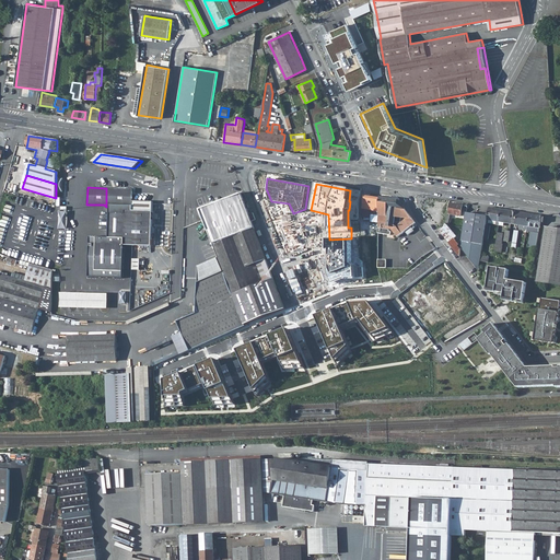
[(133,189),(106,188),(106,207),(109,210),(109,224),(108,237),(91,236),(91,277),(125,280),(125,252),(132,252),(132,245),(151,246),(152,211),(132,210),(132,200),(133,189)]
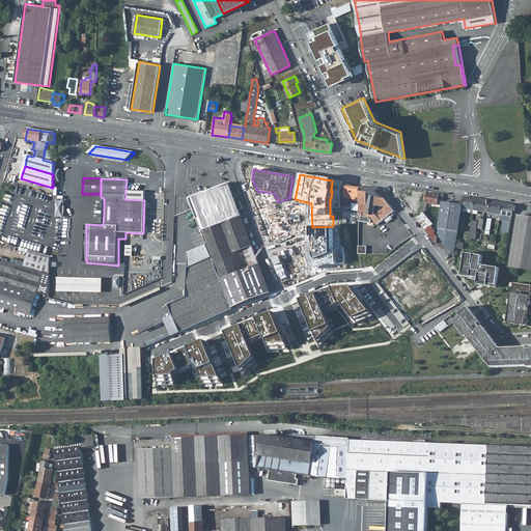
[(214,257),(212,258),(231,310),(233,310),(232,308),(272,292),(260,264),(249,269),(246,270),(239,252),(243,251),(253,247),(240,211),(240,210),(238,203),(236,204),(229,185),(210,192),(206,184),(203,183),(198,184),(196,188),(199,196),(191,199),(194,208),(208,245),(214,257)]
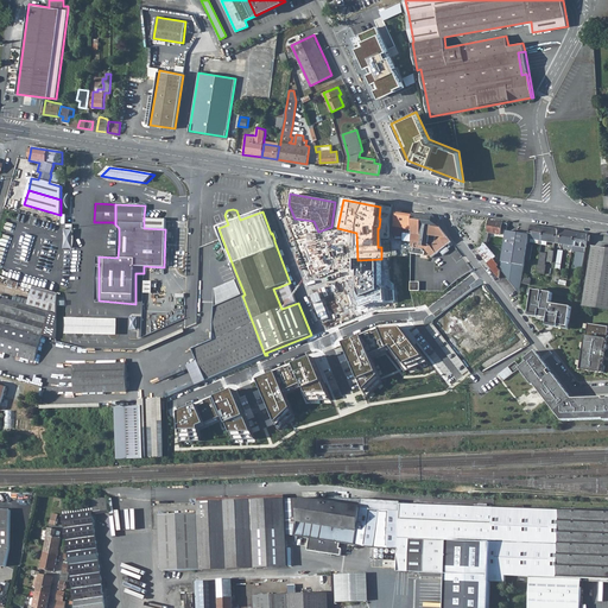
[(412,230),(413,215),(403,214),(403,211),(397,211),(397,213),(396,213),(394,228),(394,232),(394,236),(403,236),(403,242),(411,244),(412,234),(403,234),(401,234),(403,228),(412,230)]
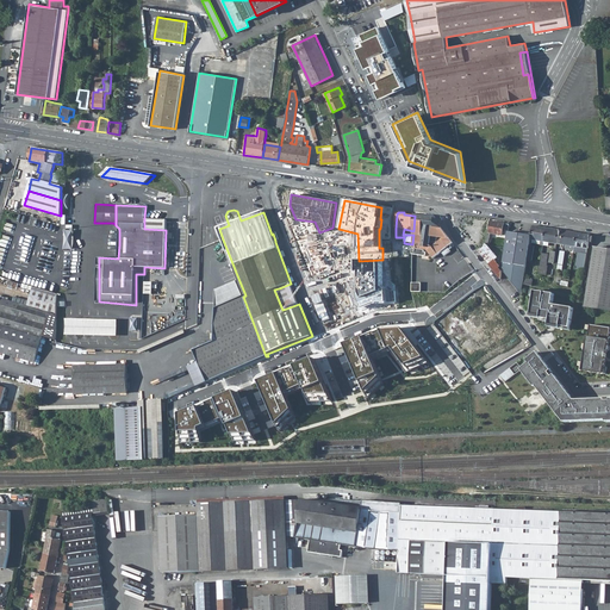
[(459,215),(456,222),(465,234),(467,232),(468,230),(468,226),(478,228),(489,230),(490,222),(473,219),(473,216),(459,215)]
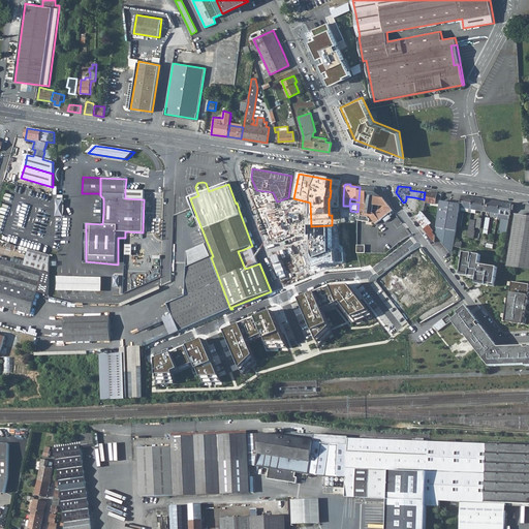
[(376,189),(360,187),(359,200),(359,204),(358,212),(358,215),(358,216),(358,221),(369,222),(370,218),(368,219),(368,217),(371,217),(376,224),(383,219),(385,222),(392,218),(390,217),(392,215),(391,213),(394,211),(391,208),(376,189)]
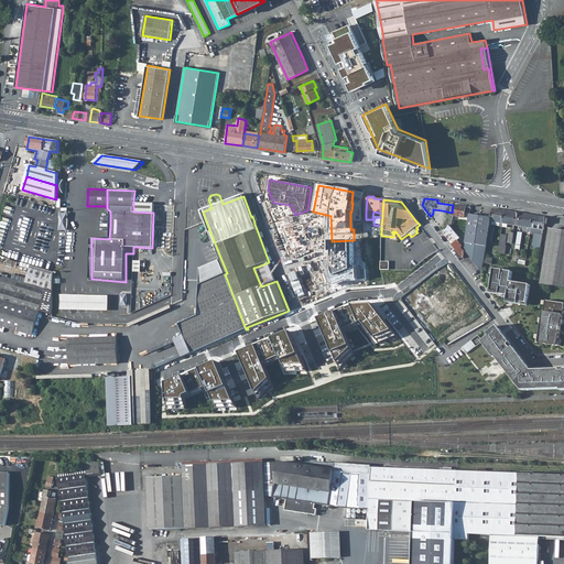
[(133,202),(133,212),(153,213),(154,203),(133,202)]
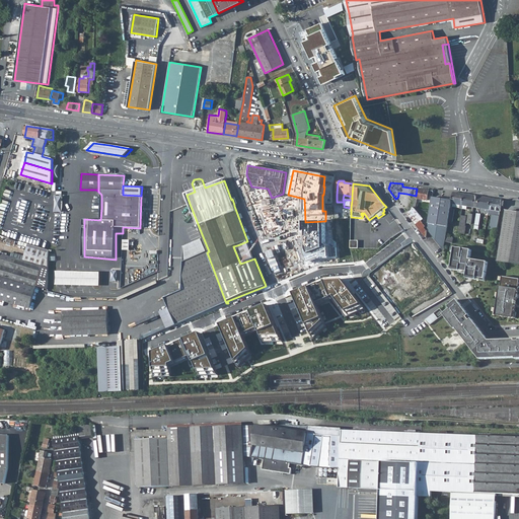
[(417,199),(432,202),(433,198),(434,192),(418,189),(417,199)]
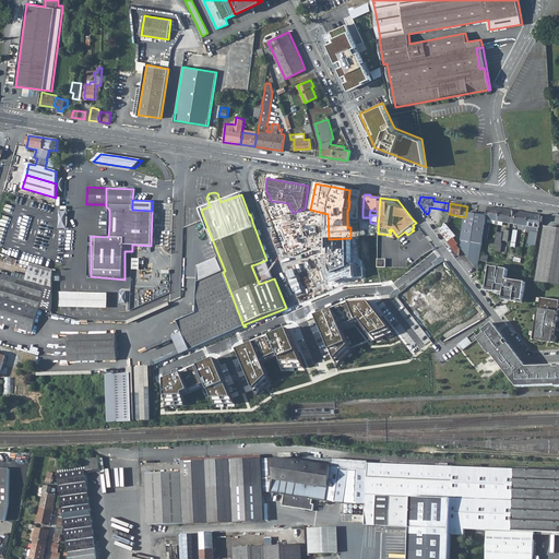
[(487,216),(487,219),(499,222),(501,210),(496,209),(489,207),(487,216)]
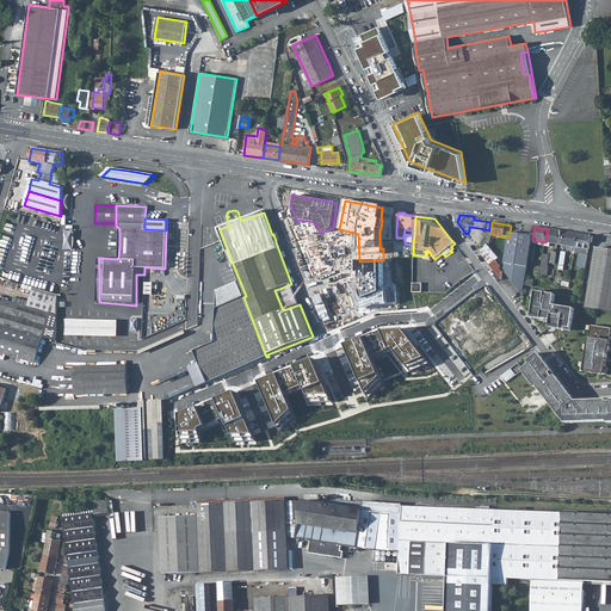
[(548,229),(545,242),(559,245),(560,230),(548,229)]
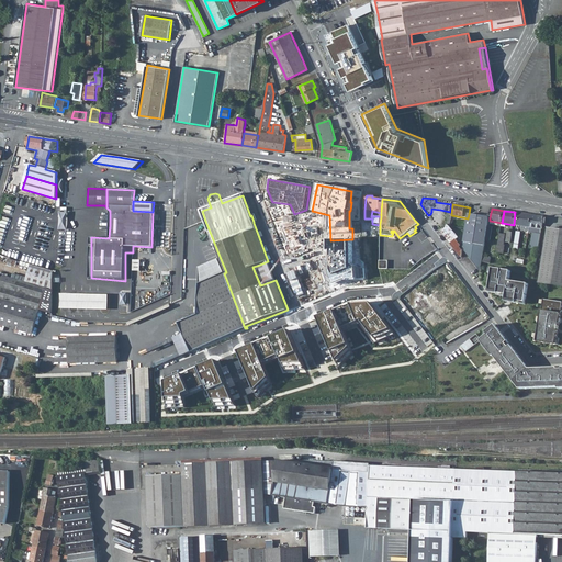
[(519,213),(517,225),(528,227),(527,231),(529,232),(531,215),(519,213)]
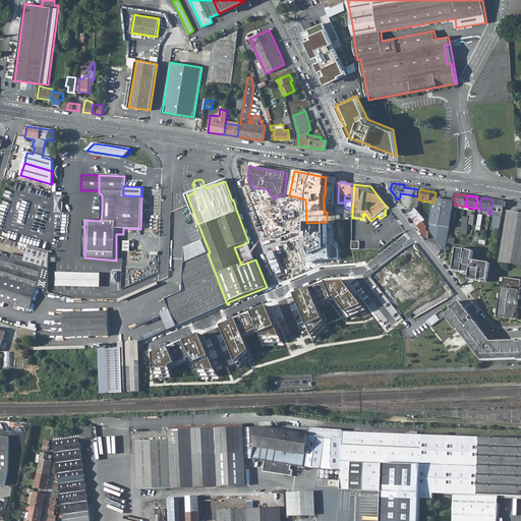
[(433,203),(429,230),(431,234),(435,234),(435,237),(438,240),(440,241),(440,243),(443,247),(447,247),(447,243),(448,238),(451,223),(453,209),(454,205),(454,201),(435,198),(433,203)]
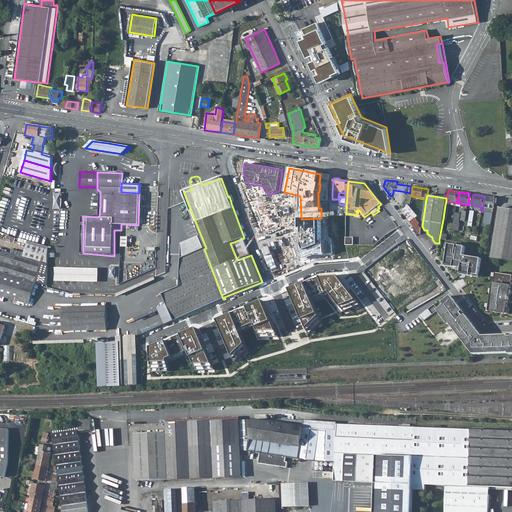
[(482,211),(482,212),(489,213),(493,214),(495,198),(484,196),(482,211)]
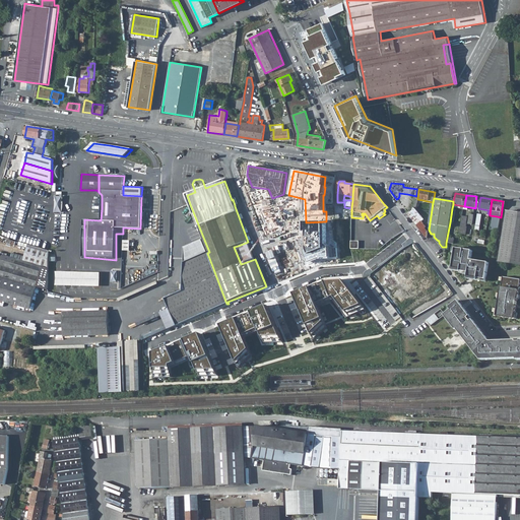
[(260,210),(274,254),(291,248),(277,204),(260,210)]
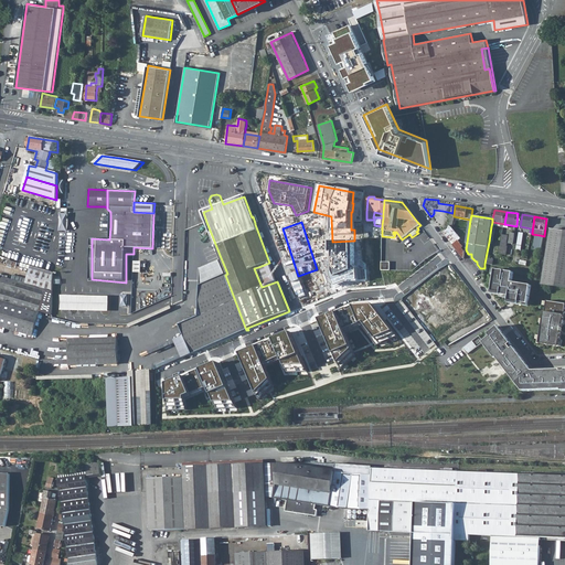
[(445,231),(443,232),(454,245),(459,242),(461,240),(451,227),(450,226),(445,231)]
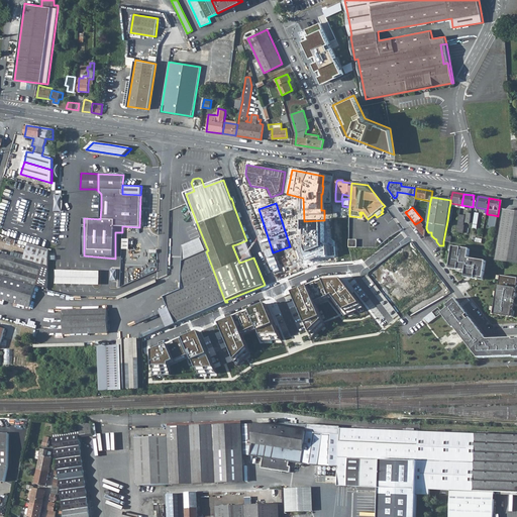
[(283,214),(288,227),(300,223),(294,210),(283,214)]
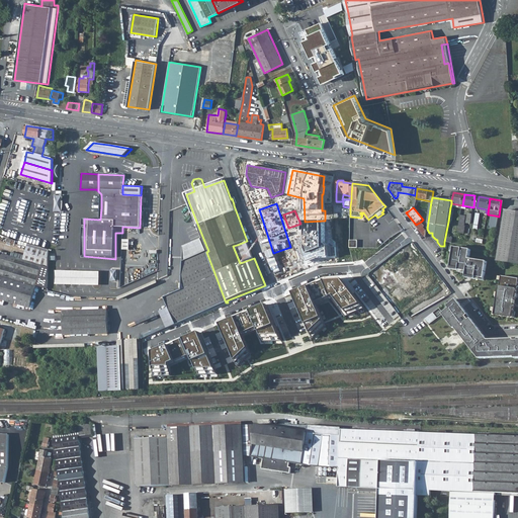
[(501,239),(497,260),(510,263),(517,263),(517,212),(505,211),(501,239)]
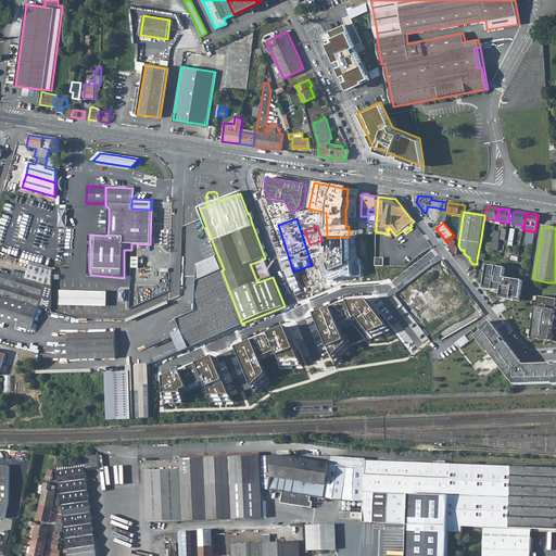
[(493,241),(492,250),(498,251),(500,243),(498,242),(501,232),(494,231),(493,241)]
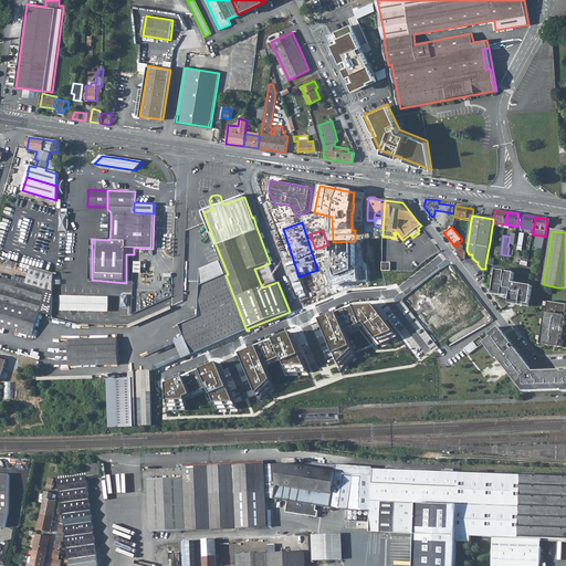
[(355,241),(333,242),(333,253),(333,276),(337,286),(347,283),(359,282),(358,269),(356,266),(355,241)]
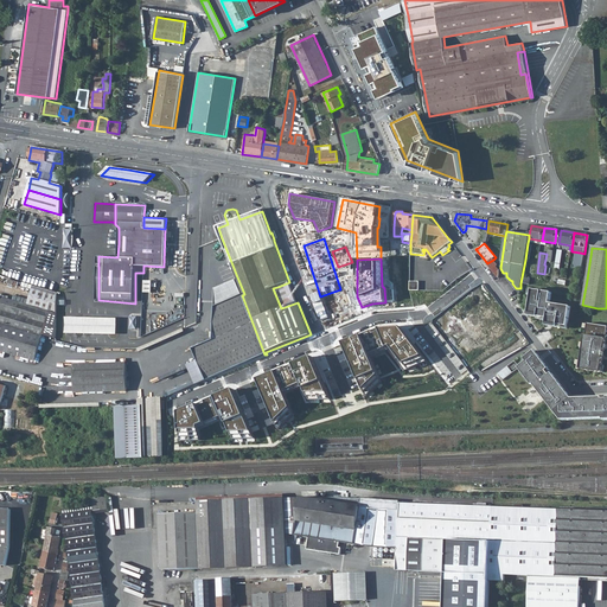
[(493,260),(487,263),(498,279),(499,270),(497,267),(498,267),(493,260)]
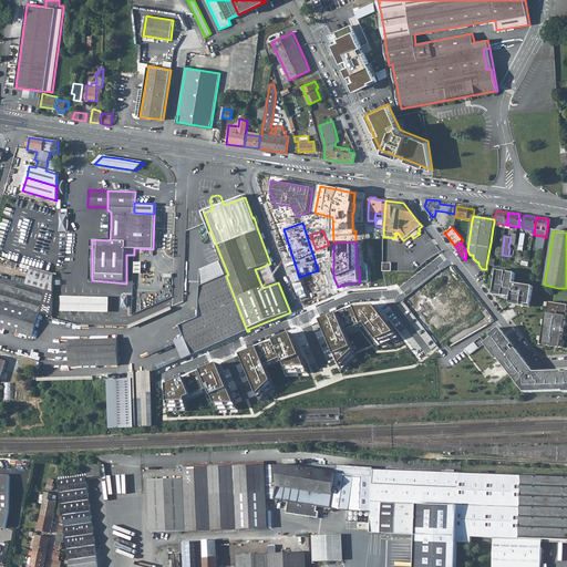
[(202,269),(200,287),(226,276),(228,275),(223,261),(202,269)]
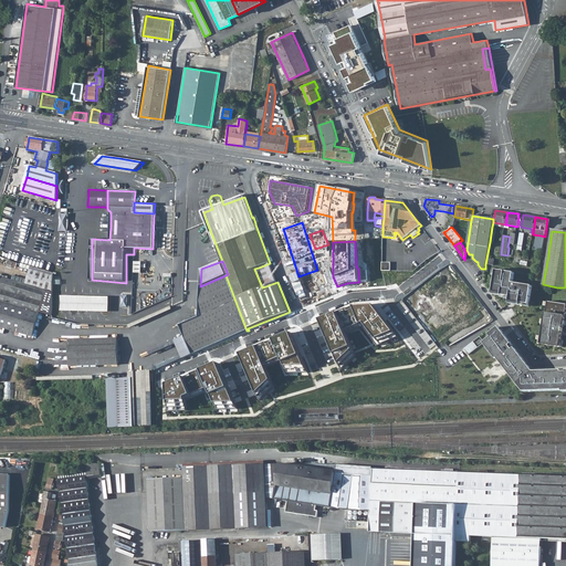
[(1,275),(0,279),(0,300),(3,302),(30,310),(40,312),(52,316),(53,292),(53,273),(31,266),(25,284),(1,275)]
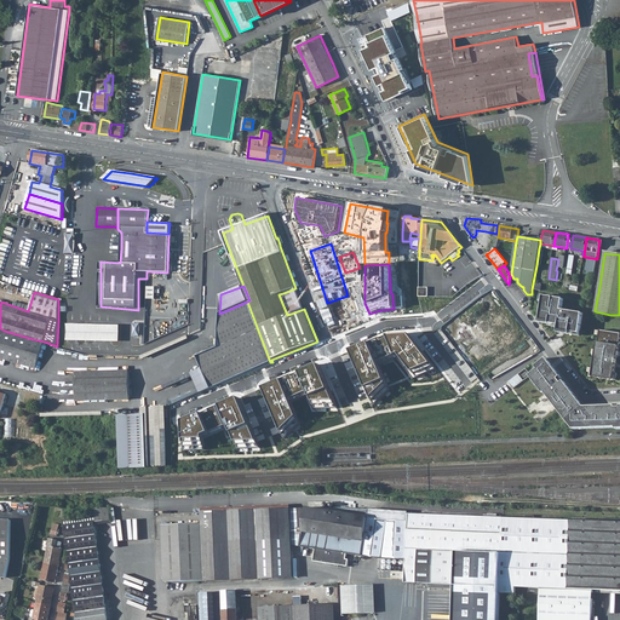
[(291,314),(283,293),(279,294),(287,315),(291,314)]
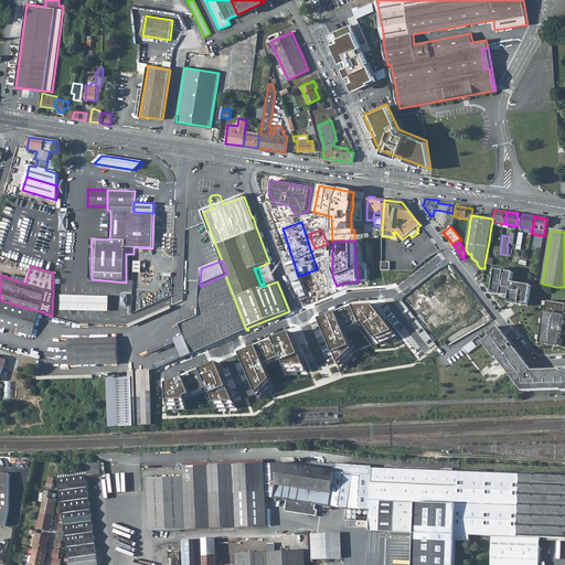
[(454,269),(443,276),(451,290),(462,284),(454,269)]
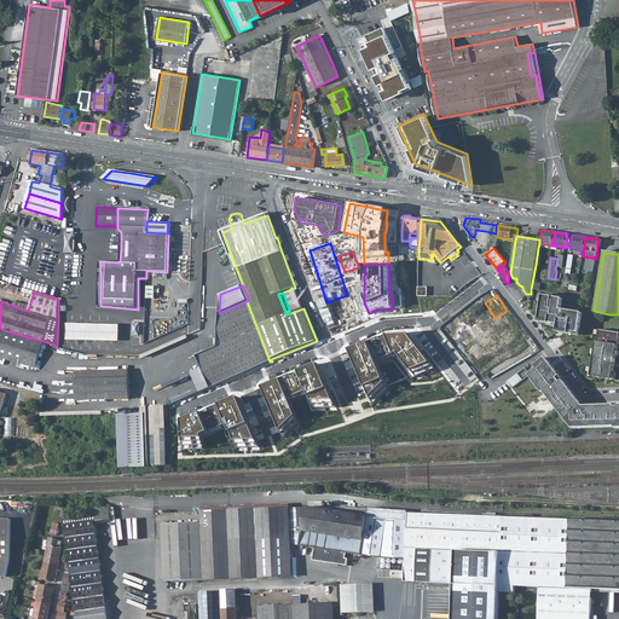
[(543,295),(539,319),(549,320),(549,323),(559,325),(559,327),(557,330),(561,330),(563,333),(579,335),(582,313),(561,310),(562,299),(543,295)]
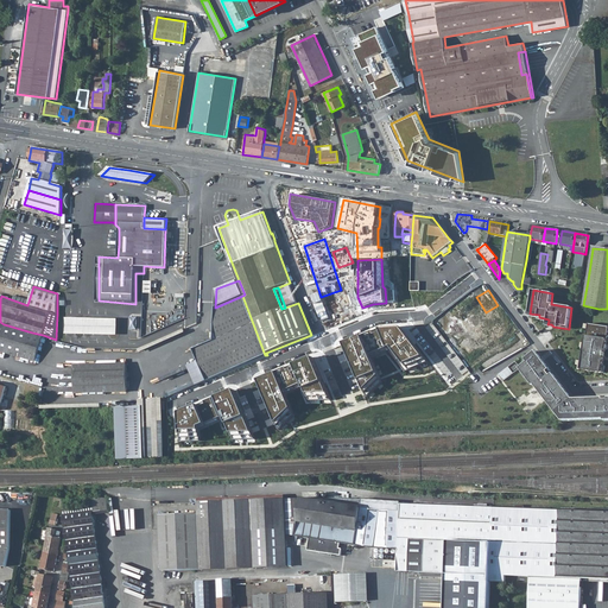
[(320,293),(314,296),(322,321),(328,318),(320,293)]
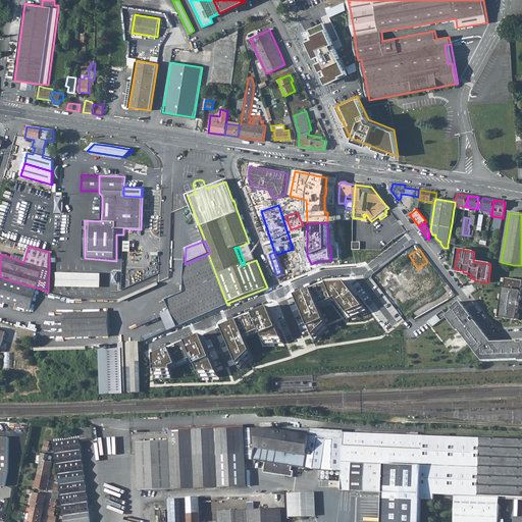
[(184,293),(167,300),(171,311),(162,315),(169,330),(227,305),(208,254),(185,264),(184,293)]
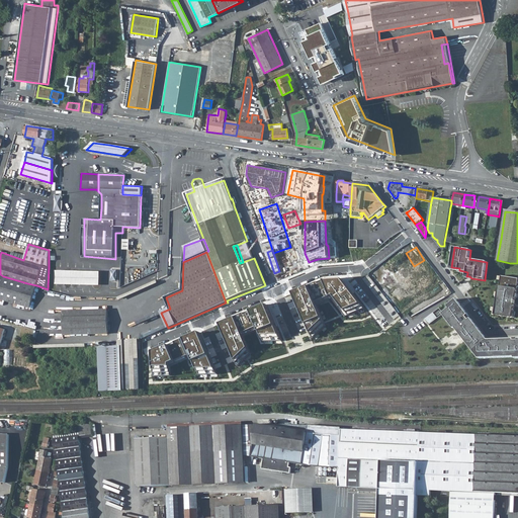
[(299,264),(306,262),(303,255),(297,257),(299,264)]
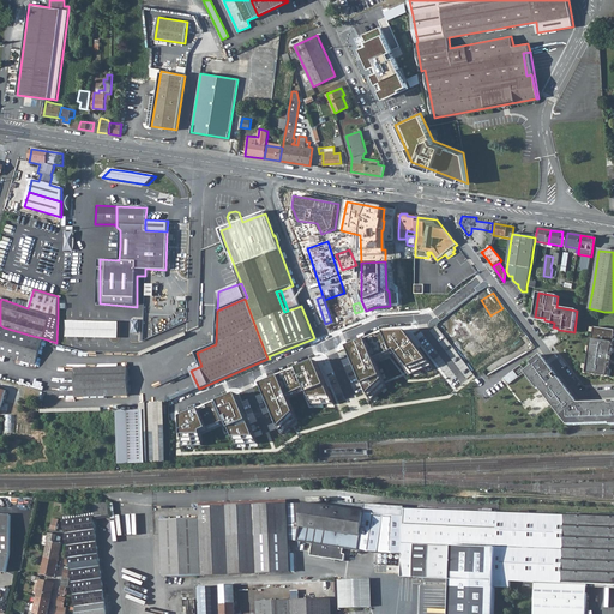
[(449,327),(456,324),(450,309),(443,313),(449,327)]
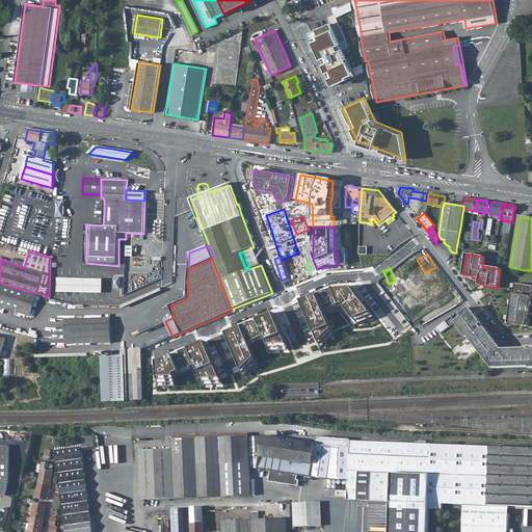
[(433,293),(446,285),(436,273),(425,282),(433,293)]
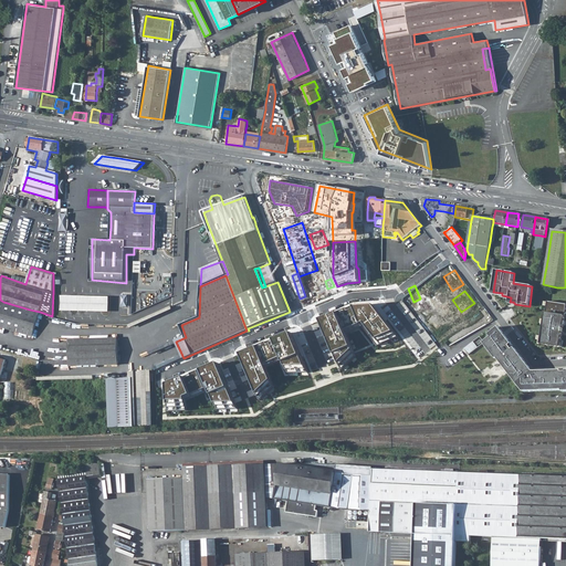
[(62,297),(61,313),(77,313),(111,314),(111,299),(79,297),(62,297)]
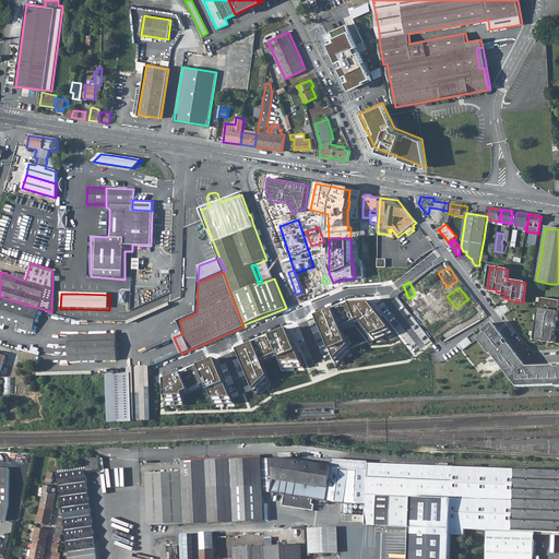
[(3,298),(0,296),(0,322),(6,324),(33,333),(39,308),(30,306),(3,298)]
